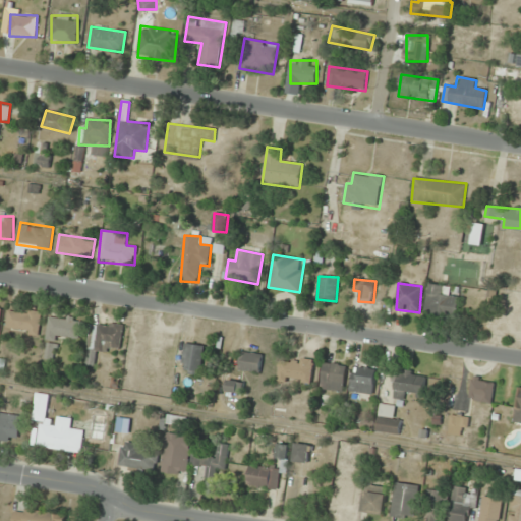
[(460,297),(450,295),(452,287),(429,283),(424,311),(457,316),(460,297)]
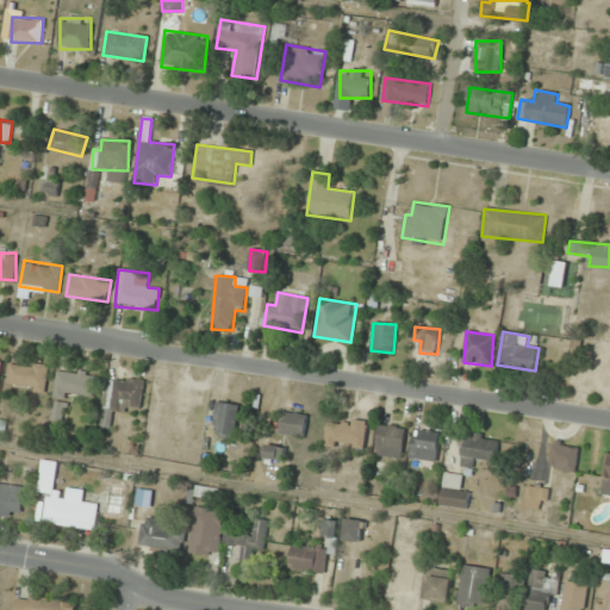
[(44,392),(48,366),(10,361),(6,386),(44,392)]
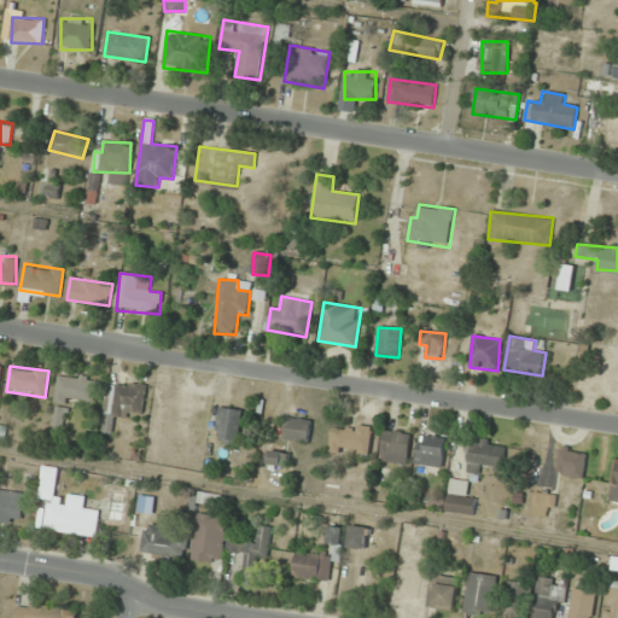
[(98,403),(98,378),(56,378),(56,403),(98,403)]
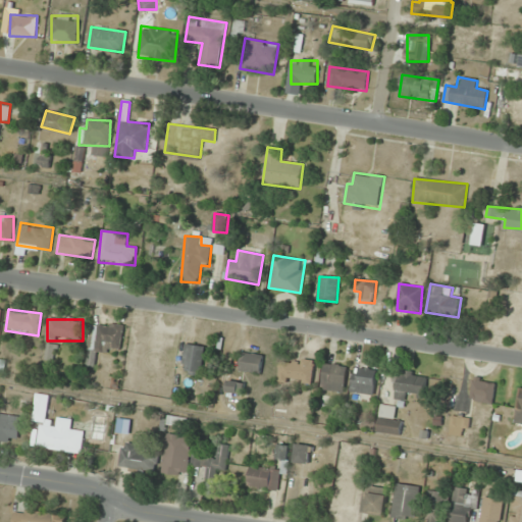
[(122,325),(95,325),(95,353),(122,353),(122,325)]
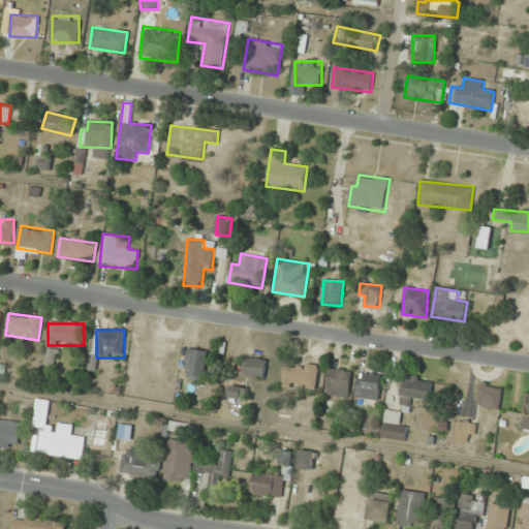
[(208,351),(188,348),(184,377),(204,380),(208,351)]
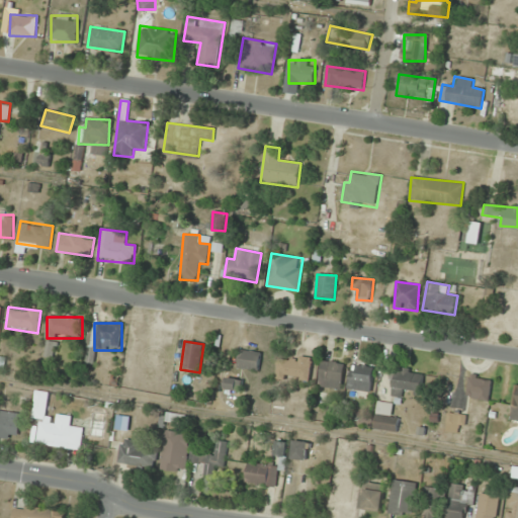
[(259,370),(260,351),(241,350),(239,368),(259,370)]
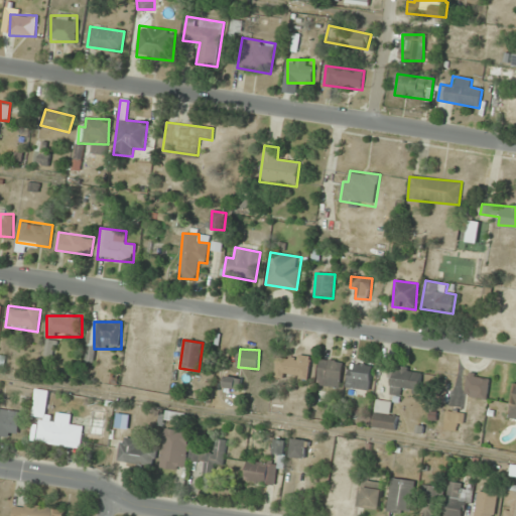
[(277,379),(309,379),(309,356),(277,356),(277,379)]
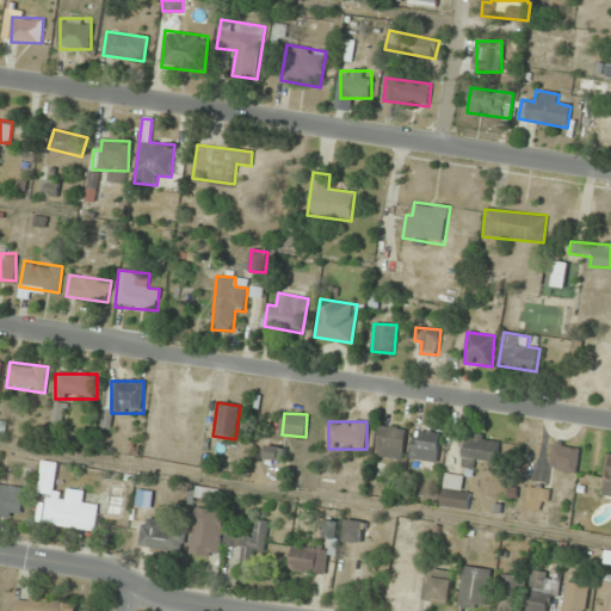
[(405,429),(380,426),(376,457),(402,460),(405,429)]
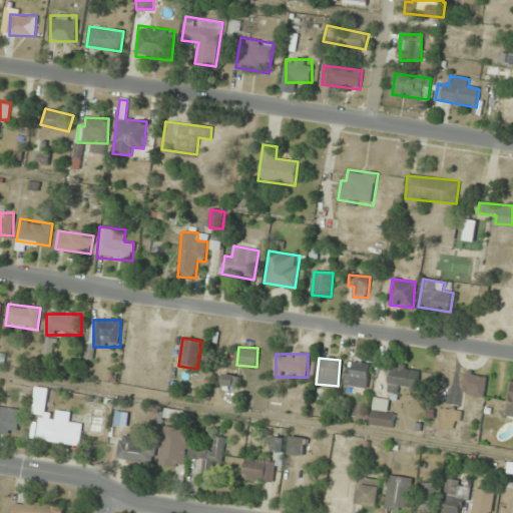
[(370,363),(349,361),(345,387),(366,390),(370,363)]
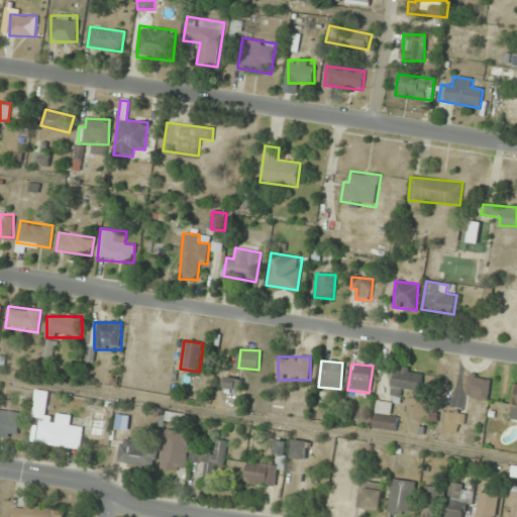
[(403,390),(422,390),(422,370),(392,370),(392,396),(403,396),(403,390)]
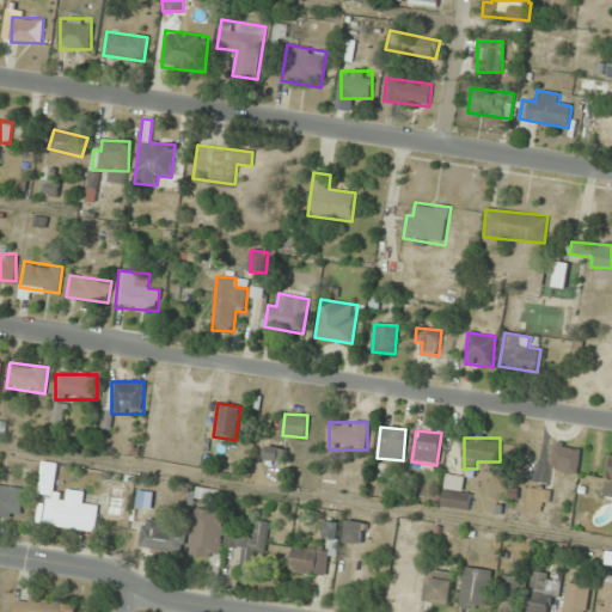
[(550,469),(576,473),(582,448),(556,442),(550,469)]
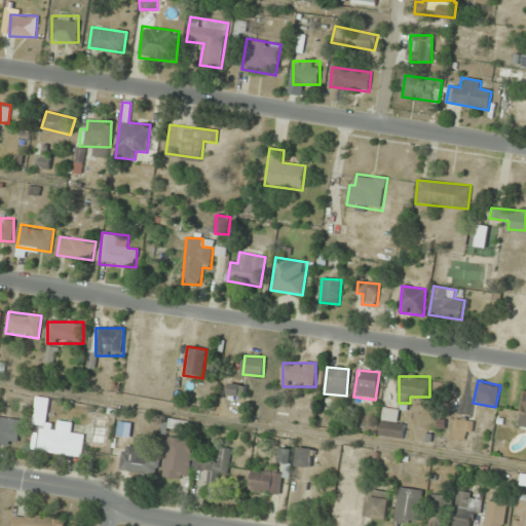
[(245,398),(247,385),(230,383),(228,396),(245,398)]
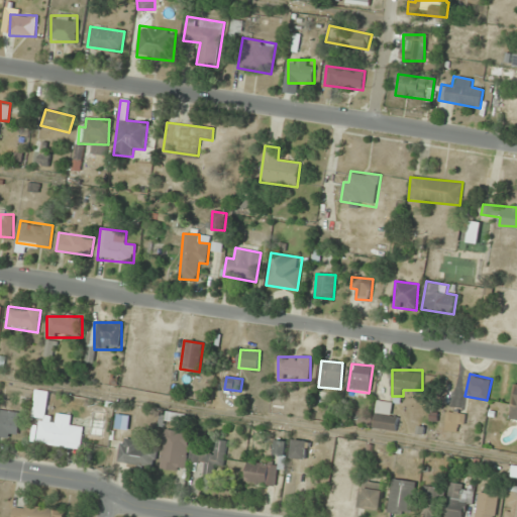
[(49,392),(35,390),(32,418),(39,419),(36,444),(81,448),(83,427),(71,426),(72,416),(56,414),(55,422),(45,421),(49,392)]
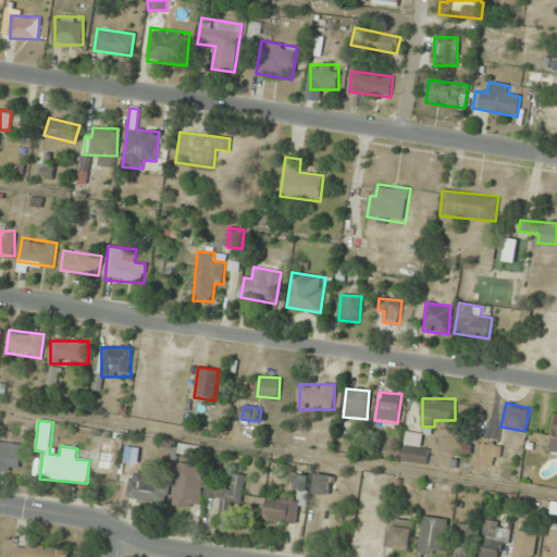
[(430,447),(421,446),(423,434),(407,432),(401,461),(426,466),(430,447)]
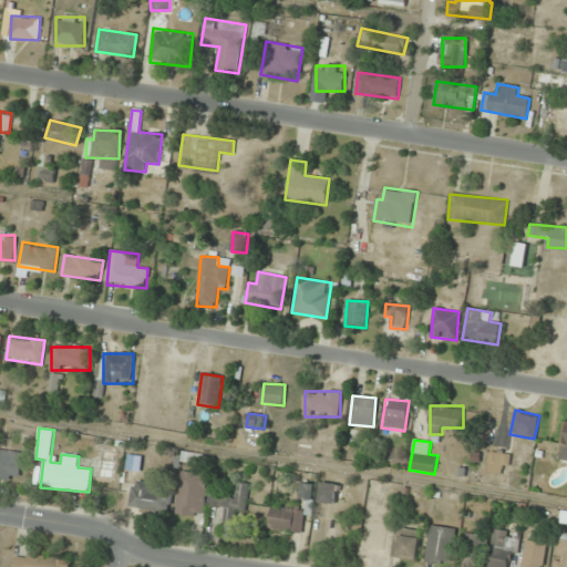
[(0,478),(18,482),(21,452),(0,450),(0,478)]
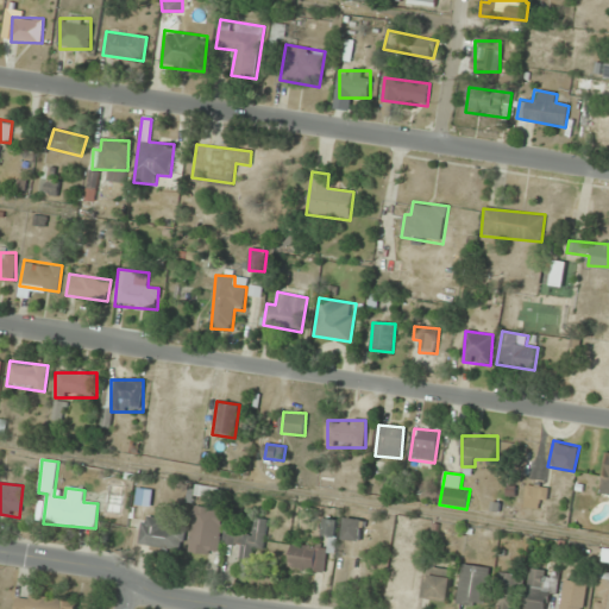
[(547,506),(547,484),(527,484),(527,506),(547,506)]
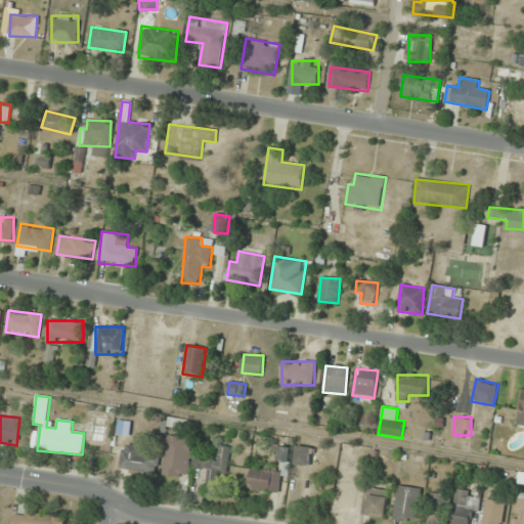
[(162,476),(187,479),(191,438),(167,436),(162,476)]
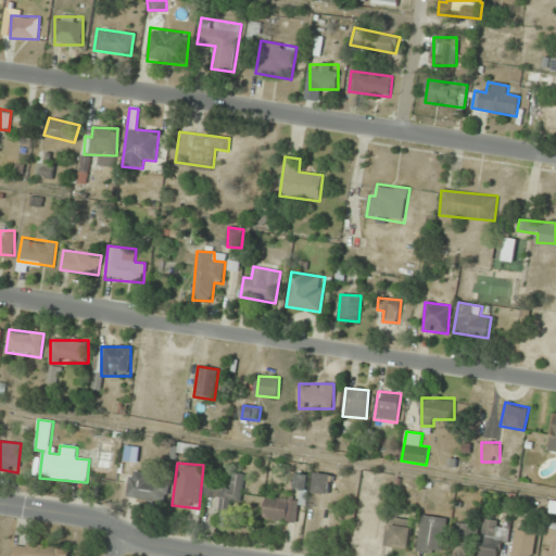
[(329,495),(332,476),(315,472),(312,492),(329,495)]
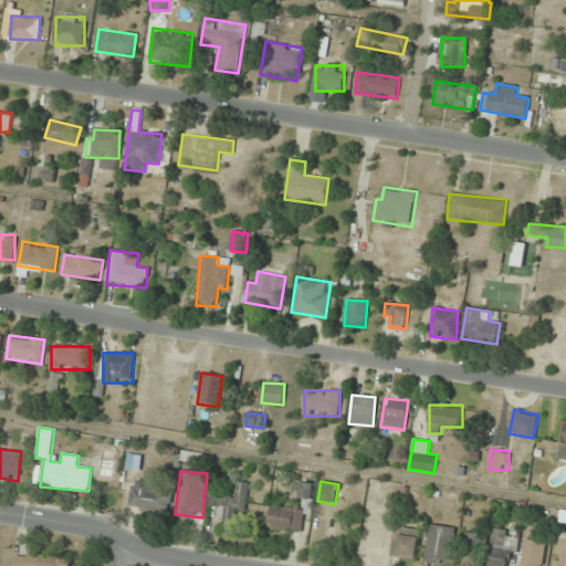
[(247,483),(236,482),(234,494),(210,493),(209,506),(224,507),(223,519),(232,520),(233,510),(244,511),(247,483)]
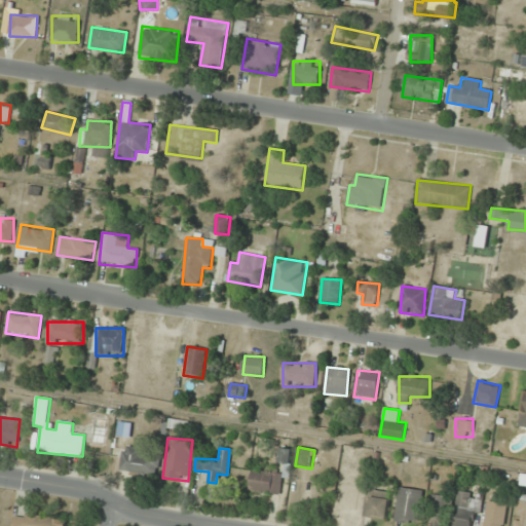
[(279,464),(290,464),(291,449),(280,449),(279,464)]
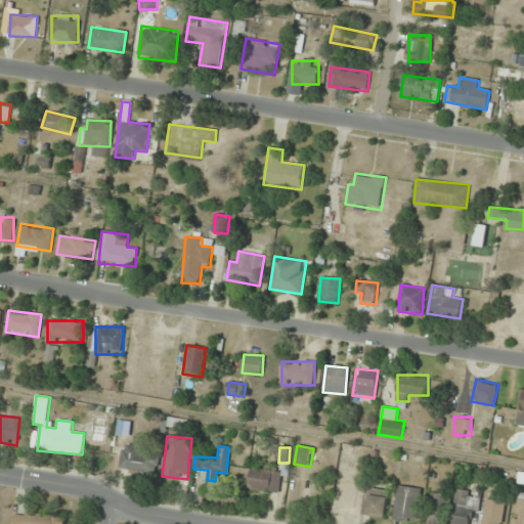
[(157,471),(156,448),(121,449),(122,472),(157,471)]
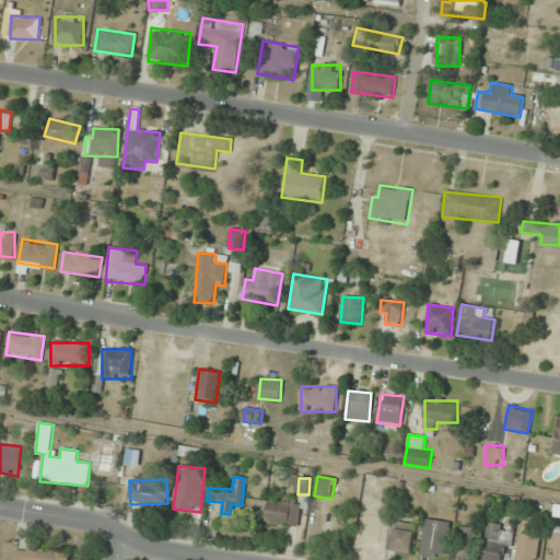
[(265,522),(296,528),(301,505),(269,499),(265,522)]
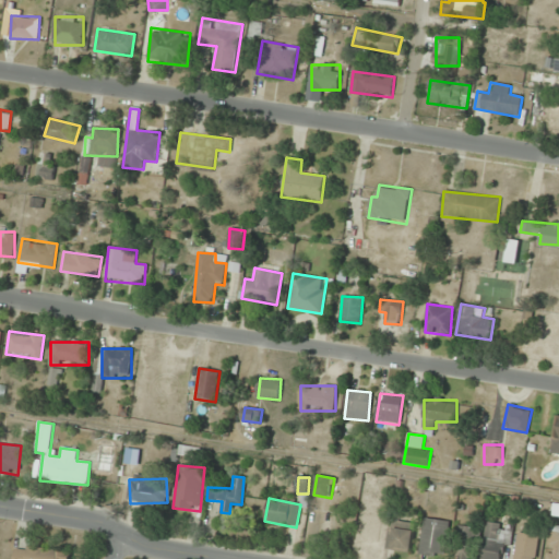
[(450,522),(425,518),(419,554),(444,558),(450,522)]
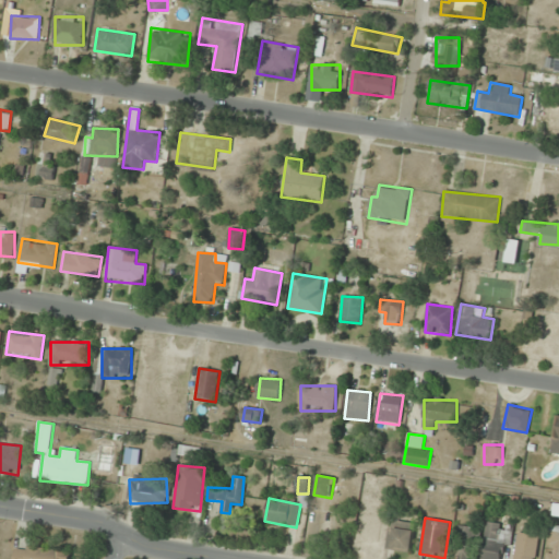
[(416,524),(391,521),(387,550),(412,554),(416,524)]
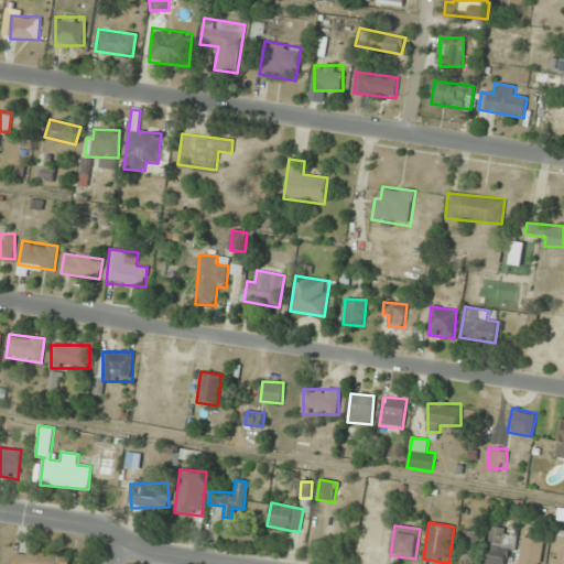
[(509,563),(510,529),(489,528),(488,563),(509,563)]
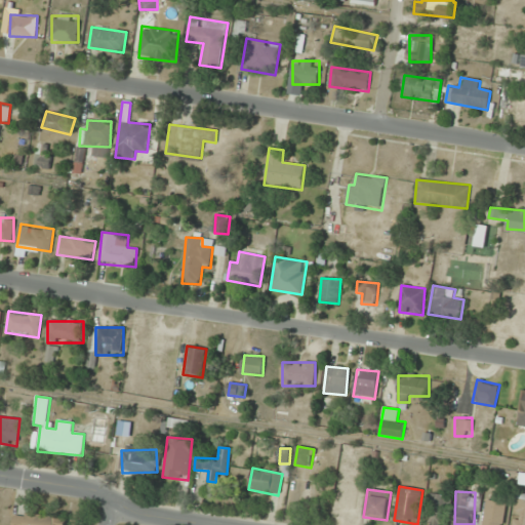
[(512,524),(524,524),(524,494),(518,493),(512,524)]
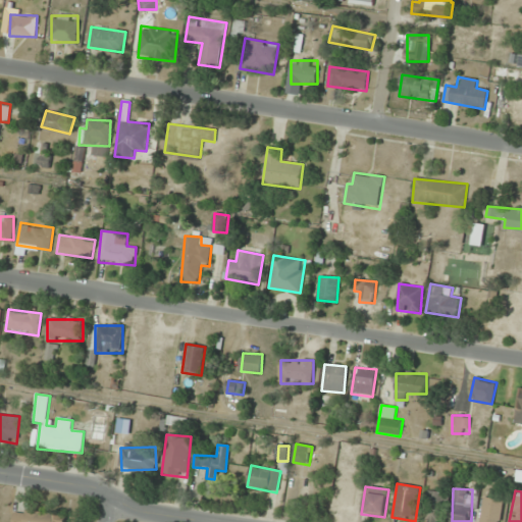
[(447,521),(447,492),(429,492),(428,521),(447,521)]
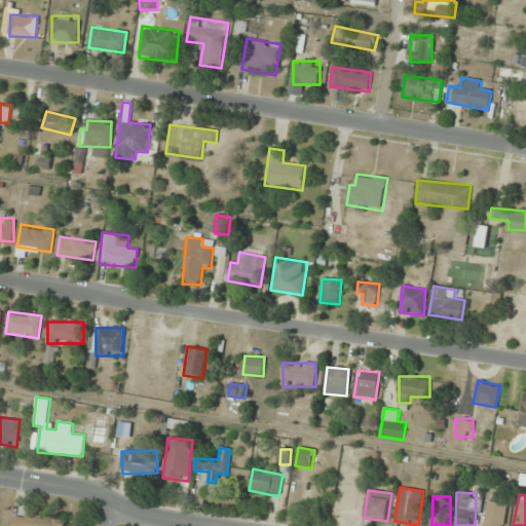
[(503,525),(503,501),(485,501),(485,525),(503,525)]
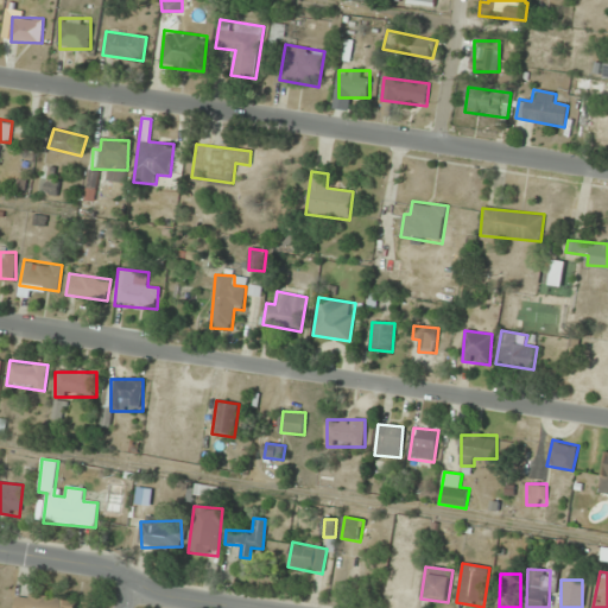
[(16,607),(75,607),(77,599),(18,593),(16,607)]
